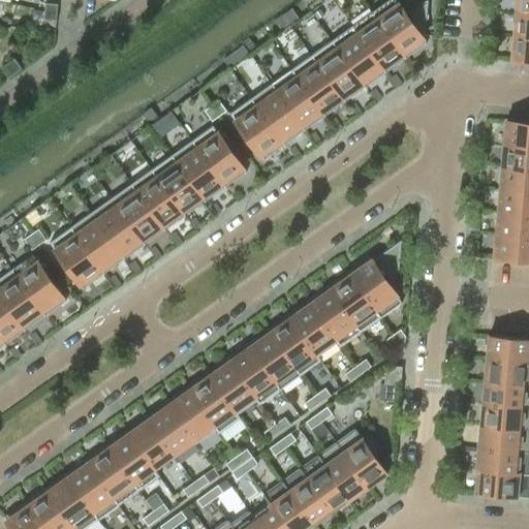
[(425,37),(427,0),(426,0),(426,4),(407,17),(395,0),(387,0),(372,11),(405,58),(406,58),(403,53),(412,45),(414,49),(424,42),(425,44),(427,43),(423,38),(425,37)]
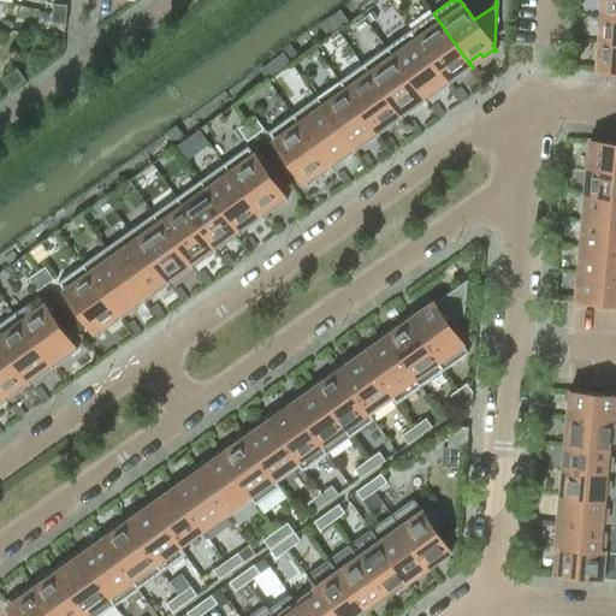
[(615,0),(603,0),(602,16),(615,17),(615,0)]
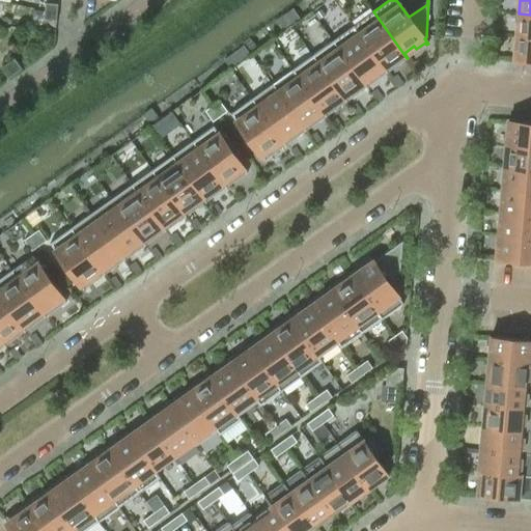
[(57,11),(58,4),(46,2),(45,10),(57,11)]
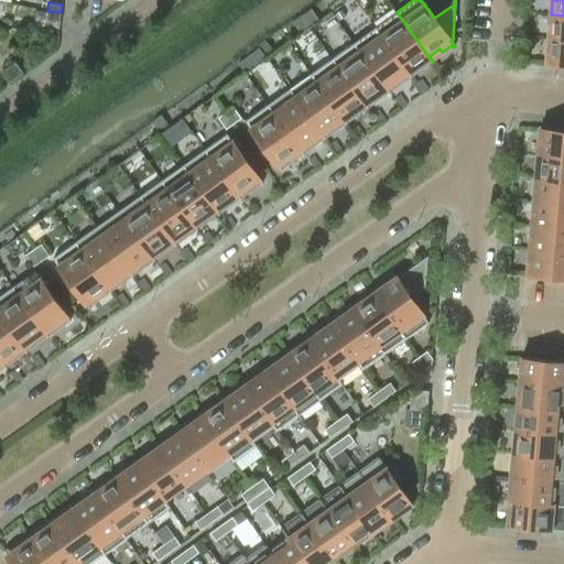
[(61,21),(61,12),(47,11),(47,20),(61,21)]
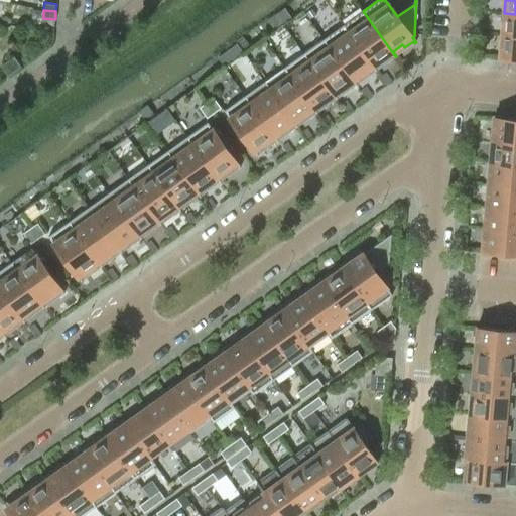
[(395,56),(363,11),(344,25),(376,71),(373,66),(382,58),(384,61),(393,55),(395,57),(395,56)]
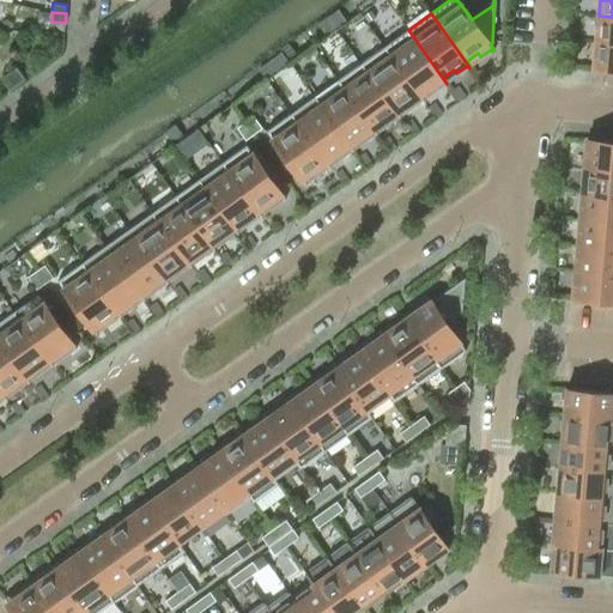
[(612,17),(599,16),(596,42),(612,43),(612,17)]
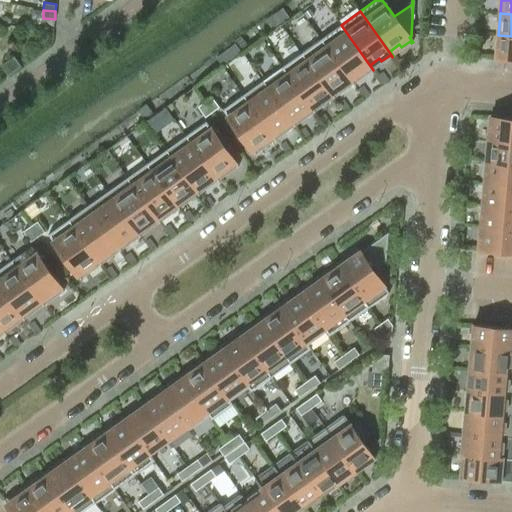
[(373,70),(341,25),(321,39),(353,84),(354,84),(350,79),(360,72),(362,75),(371,68),(372,70),(373,70)]
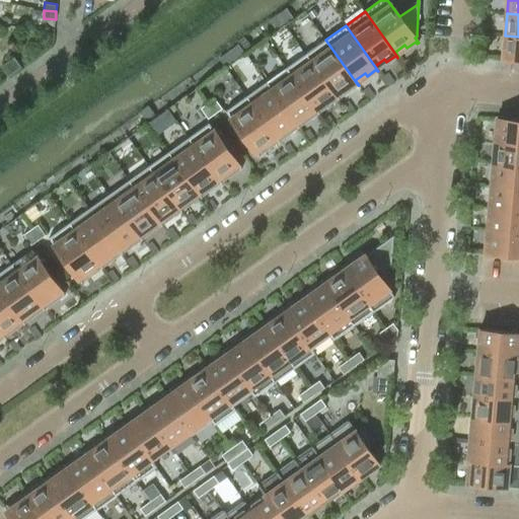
[(503,58),(505,59),(509,59),(518,59),(518,36),(505,35),(504,53),(504,57),(503,58)]
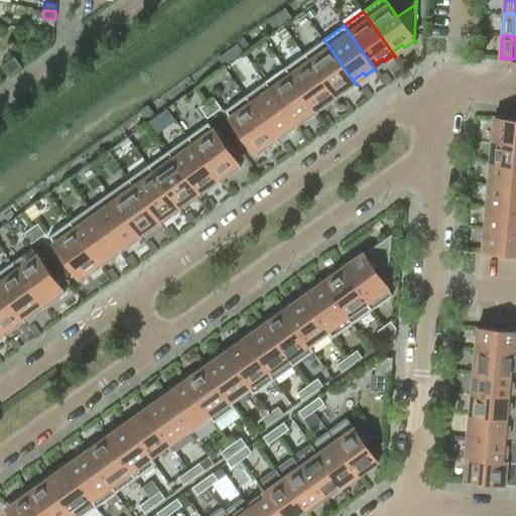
[(356,85),(324,39),(304,53),(337,99),(337,98),(334,94),(343,87),(345,90),(354,83),(356,85)]
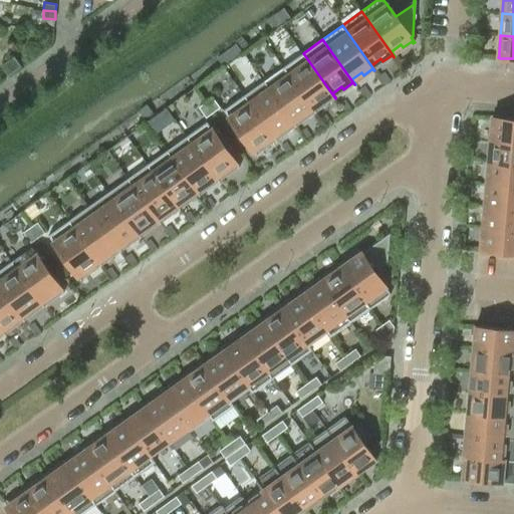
[(236,43),(228,49),(235,59),(244,53),(236,43)]
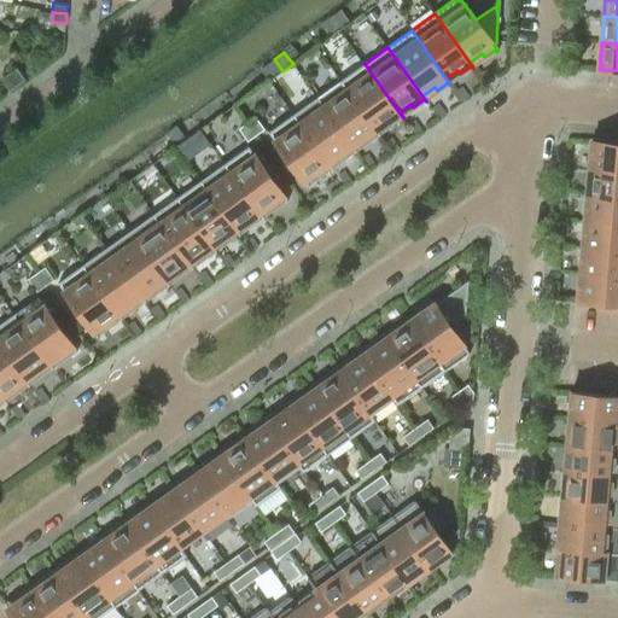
[(403,118),(365,64),(340,81),(379,135),(380,134),(375,129),(388,121),(390,124),(401,116),(402,118),(403,118)]
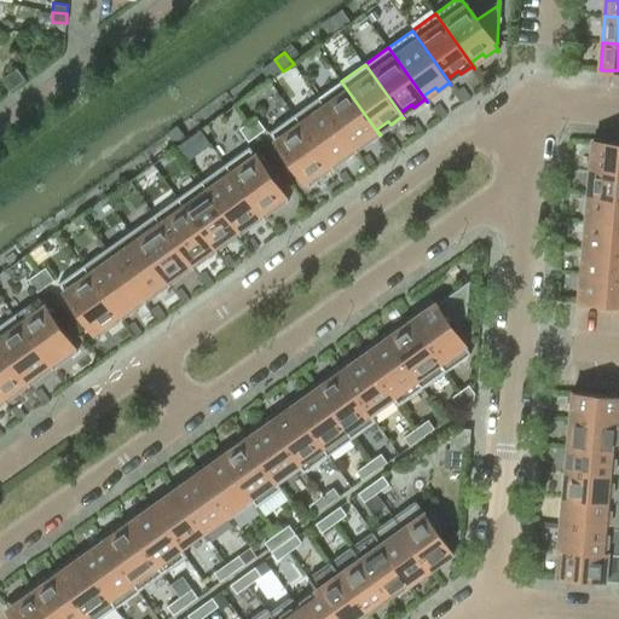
[(25,80),(17,68),(1,80),(10,91),(25,80)]
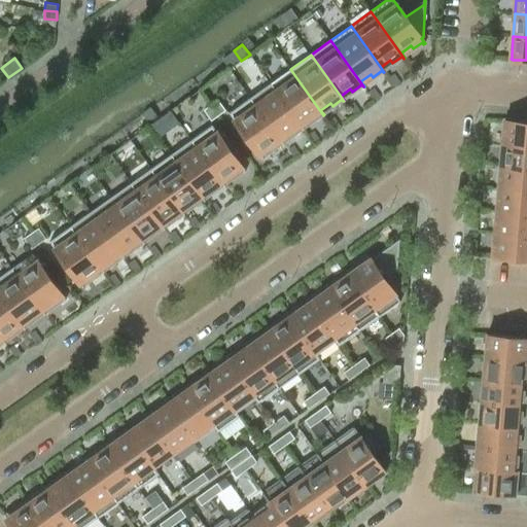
[(323,115),(290,69),(289,70),(295,77),(277,91),(271,82),(270,83),(304,130),(304,129),(301,124),(310,117),(312,120),(321,113),(323,115)]
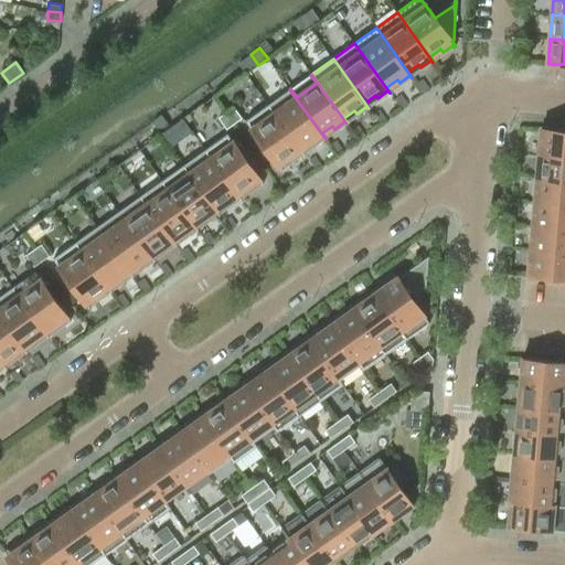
[(326,139),(289,89),(268,105),(304,155),(305,153),(300,149),(311,141),(313,145),(323,137),(324,139),(326,139)]
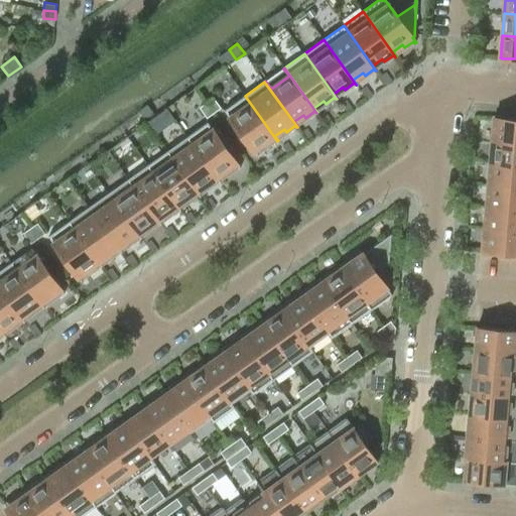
[(277,141),(245,96),(224,110),(253,151),(257,155),(258,155),(254,150),(264,143),(266,146),(275,139),(277,141)]
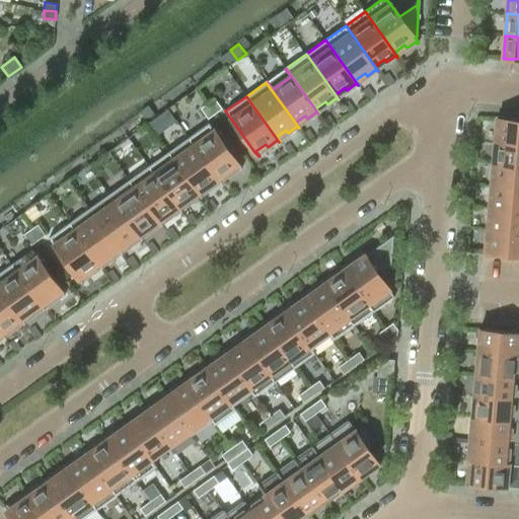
[(222,108),(214,98),(207,103),(215,114),(222,108)]
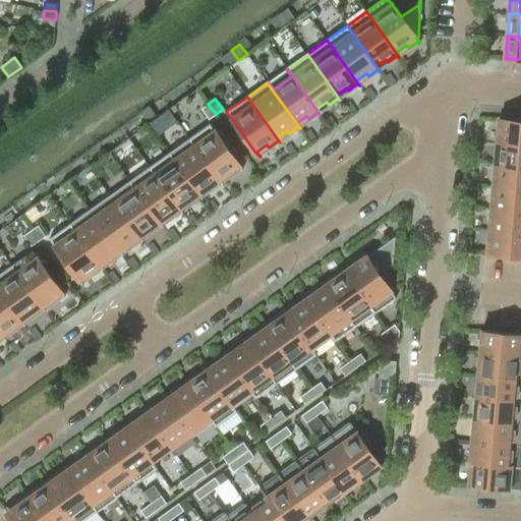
[(216,114),(208,104),(200,109),(209,119),(216,114)]
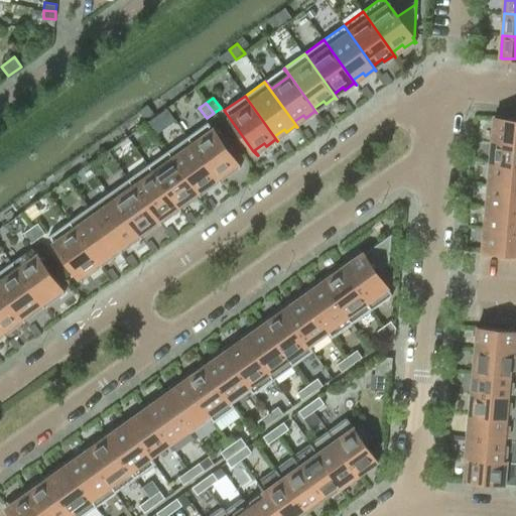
[(148,107),(140,113),(146,121),(154,115),(148,107)]
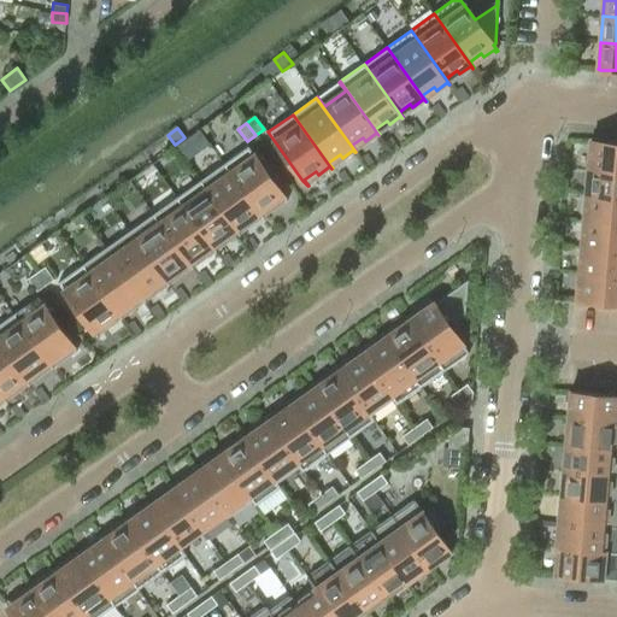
[(616,171),(616,144),(592,141),(589,169),(616,171)]
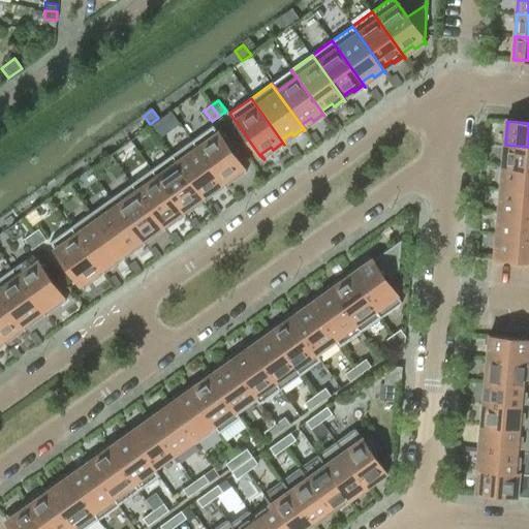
[(246,172),(213,125),(192,141),(225,187),(226,186),(222,181),(231,175),(235,178),(244,170),(245,173),(246,172)]
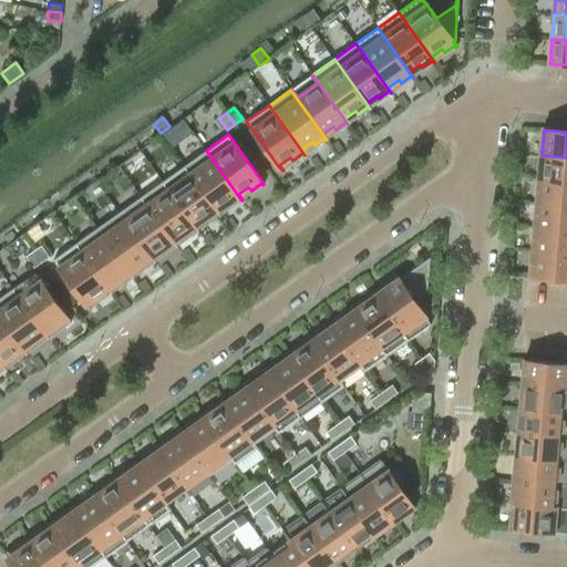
[(241,200),(206,151),(184,166),(219,216),(220,215),(217,209),(227,203),(229,206),(239,198),(240,200),(241,200)]
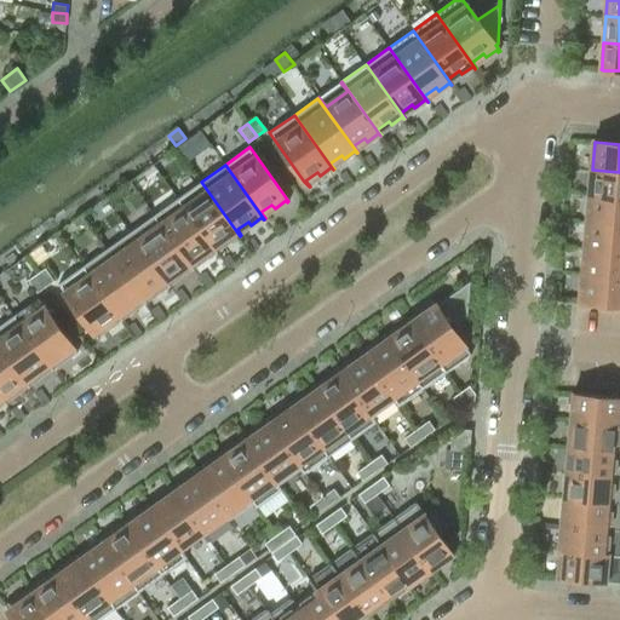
[(619,197),(619,172),(592,170),(590,195),(619,197)]
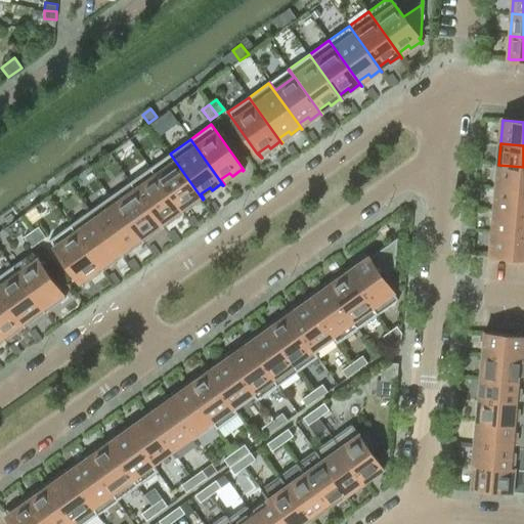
[(203,200),(170,154),(150,167),(183,214),(184,213),(180,208),(189,202),(191,205),(201,198),(203,200)]
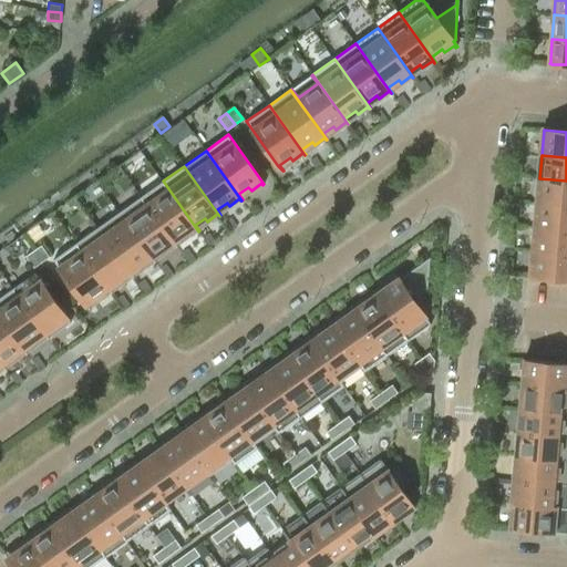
[(566,181),(539,178),(537,203),(566,205),(566,181)]
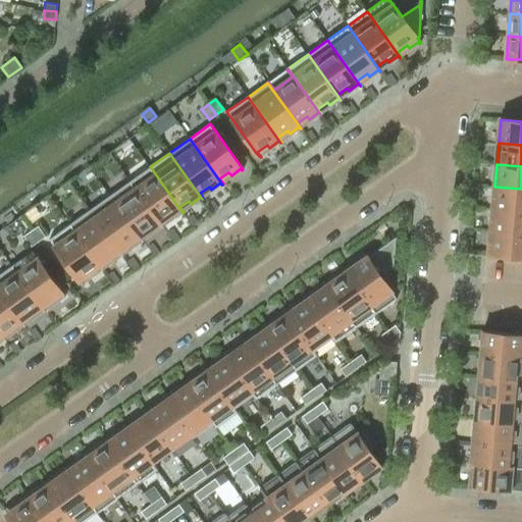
[(183,213),(150,166),(129,181),(162,227),(163,226),(160,221),(169,215),(171,218),(180,211),(181,213),(183,213)]
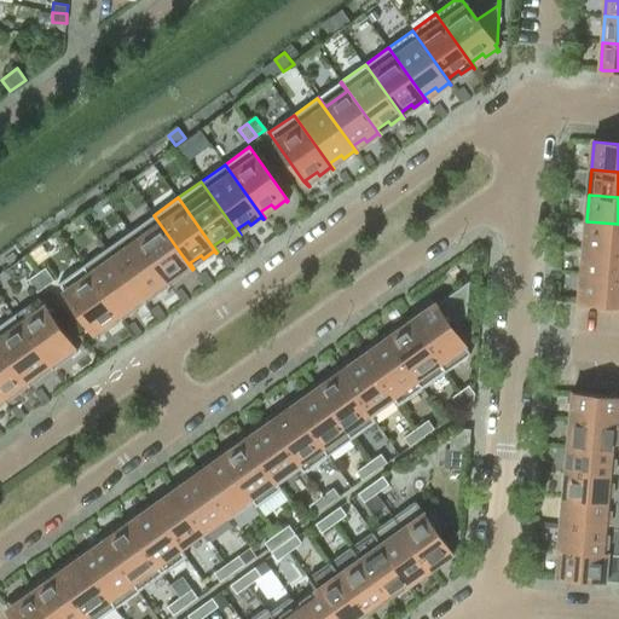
[(192,270),(154,215),(131,231),(169,285),(171,285),(166,279),(177,272),(179,275),(190,267),(192,270)]
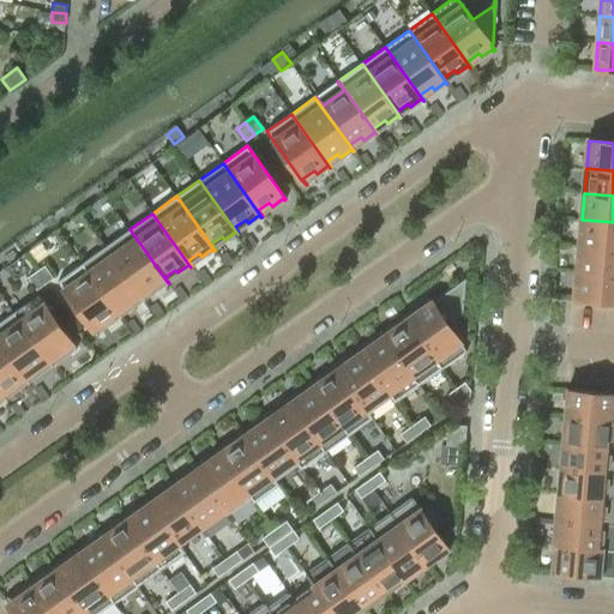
[(613,248),(613,222),(582,220),(579,245),(613,248)]
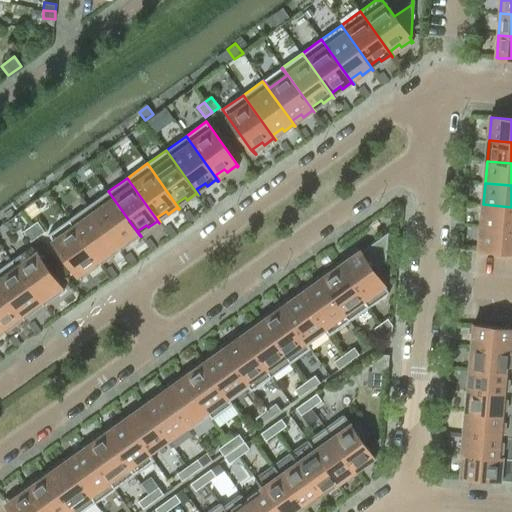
[(140,236),(108,191),(88,205),(120,250),(121,250),(118,245),(127,239),(129,241),(138,235),(139,237),(140,236)]
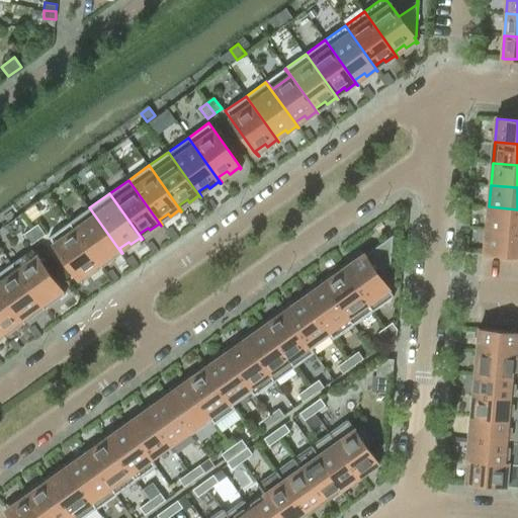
[(517,231),(517,209),(489,206),(487,229),(517,231)]
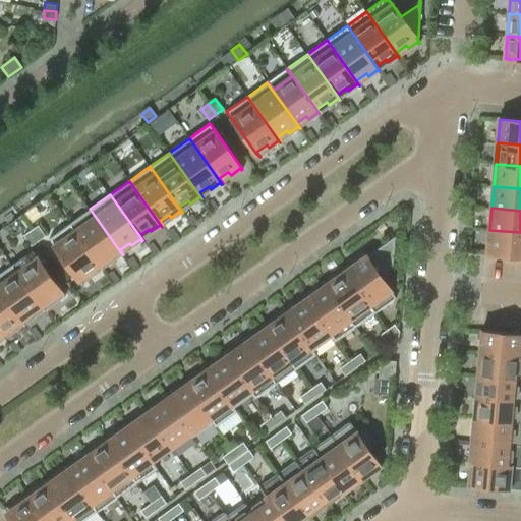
[(122,254),(90,209),(70,223),(103,269),(104,269),(100,264),(109,257),(111,259),(120,253),(122,255),(122,254)]
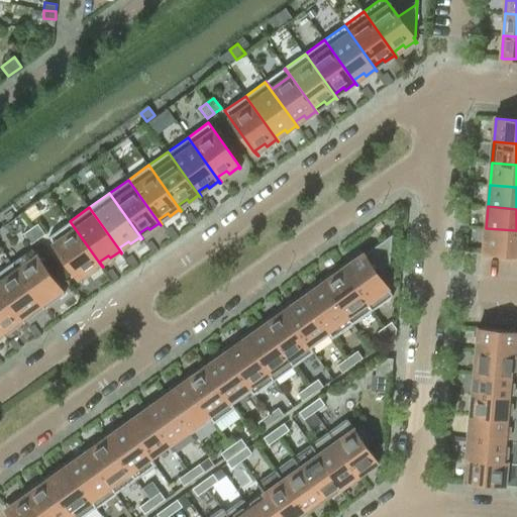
[(102,267),(70,221),(48,236),(81,282),(83,281),(79,276),(89,269),(91,272),(100,266),(101,268),(102,267)]
